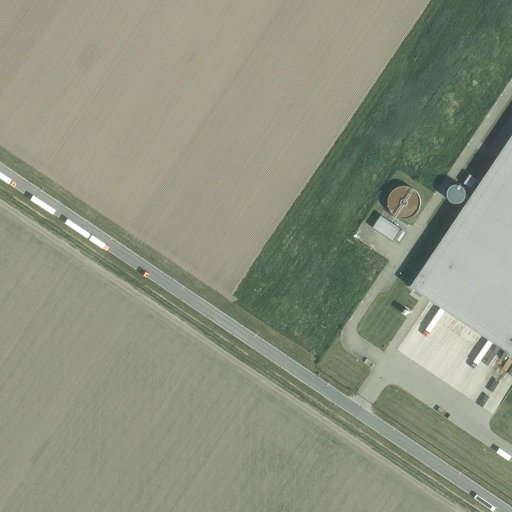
[(511,135),(411,286),(511,354),(511,135)]
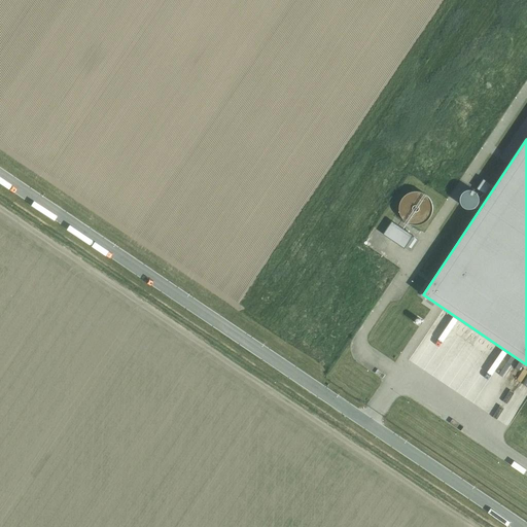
[(477,189),(484,195),(491,184),(483,179),(477,189)]
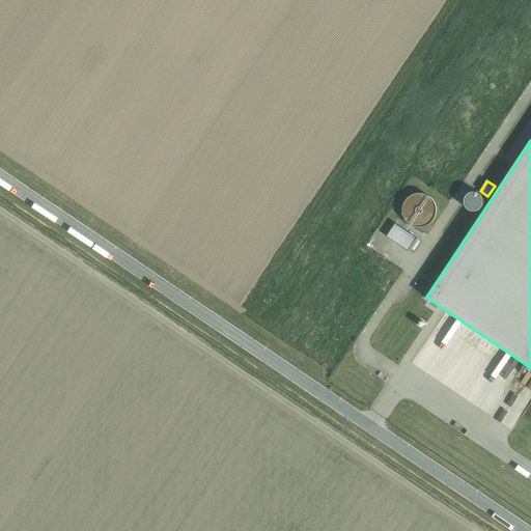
[(482,201),(482,200),(482,199),(482,198),(481,197),(481,196),(480,195),(480,194),(479,194),(478,193),(477,193),(476,192),(475,192),(474,192),(473,192),(472,192),(471,192),(470,192),(469,192),(469,193),(468,193),(467,194),(466,195),(465,196),(465,197),(464,198),(464,199),(464,200),(464,201),(464,202),(464,203),(464,204),(465,204),(465,205),(465,206),(466,206),(466,207),(467,207),(467,208),(468,208),(469,210),(470,210),(471,211),(472,211),(473,211),(474,211),(475,211),(476,211),(476,210),(477,210),(478,210),(478,208),(479,208),(480,207),(481,206),(481,205),(482,204),(482,203),(482,202),(482,201)]
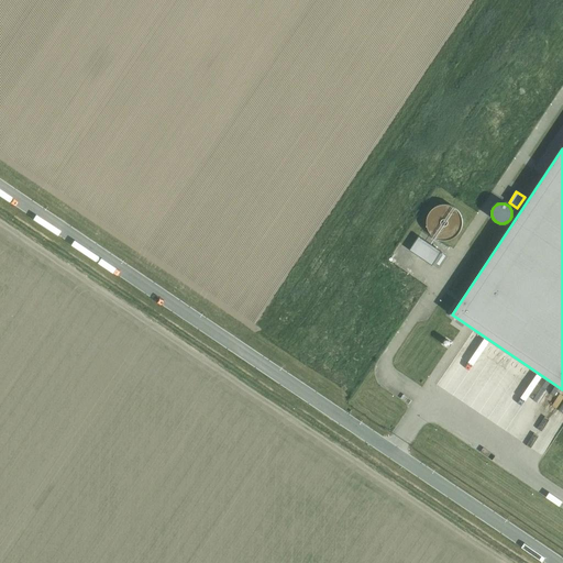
[(419,236),(409,251),(432,266),(442,252),(419,236)]
